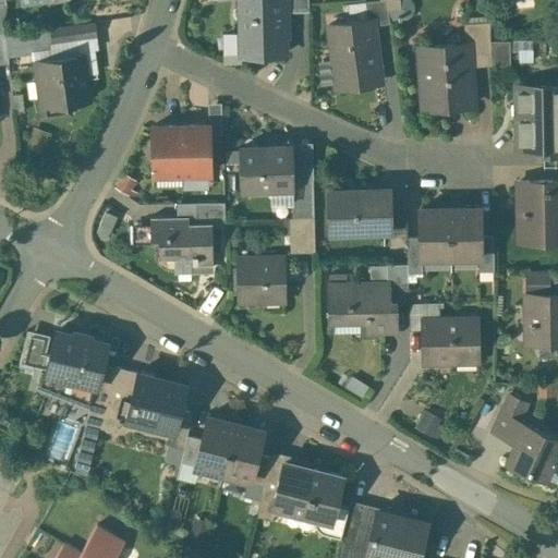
[(284,0),(239,0),(240,53),(284,52),(283,34),(287,34),(286,9),(284,0)]
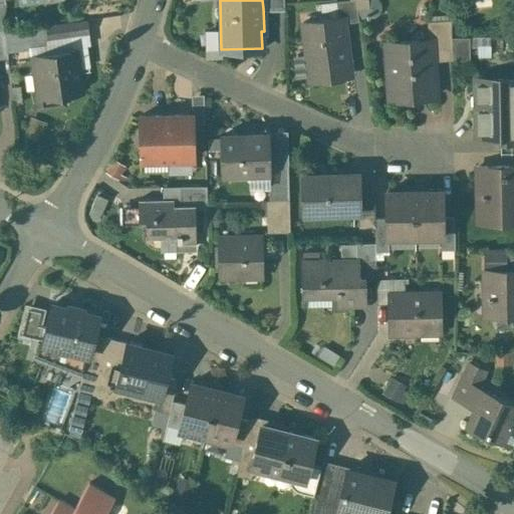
[(283,0),(262,0),(263,8),(283,8),(283,0)]
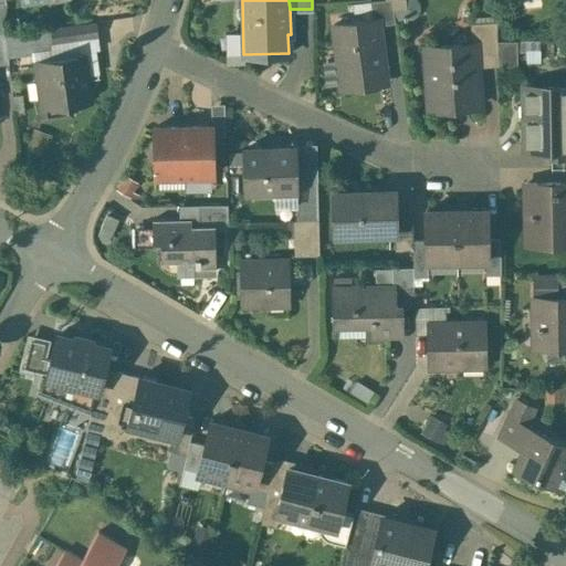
[(369,0),(371,19),(377,18),(378,24),(395,23),(391,0),(369,0)]
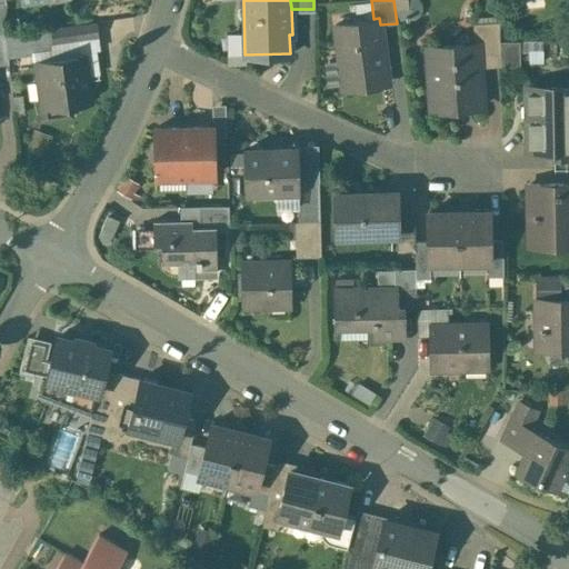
[(373,19),(333,23),(342,83),(387,78),(380,25),(379,18),(373,19)]
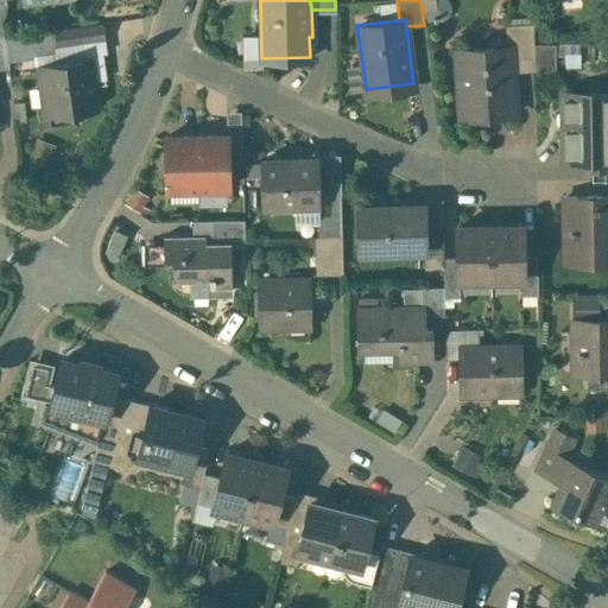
[(100,23),(52,29),(55,45),(102,39),(100,23)]
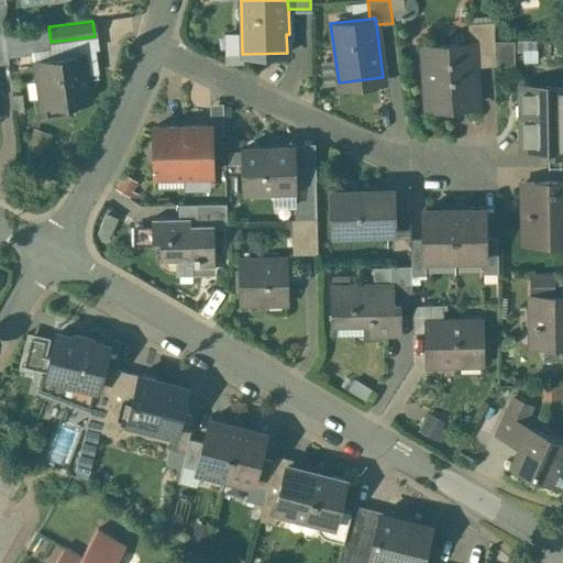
[(492,21),(467,23),(468,43),(472,42),(474,65),(493,64),(492,21)]
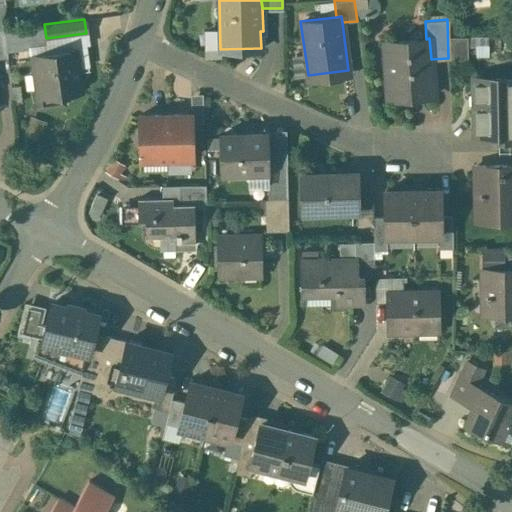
[(426,39),(383,42),(387,98),(433,95),(431,59),(429,38),(426,39)]
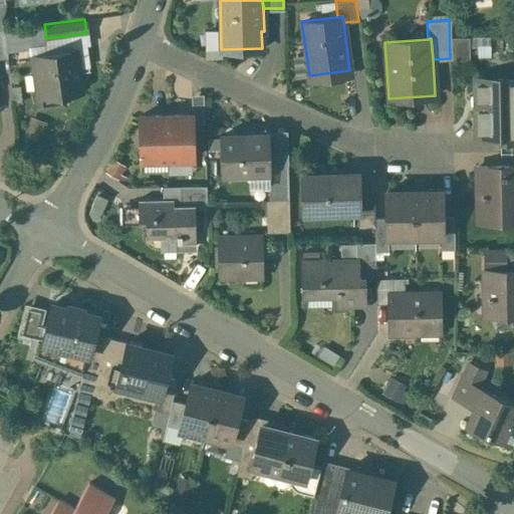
[(75,50),(35,56),(38,72),(42,72),(44,87),(44,89),(60,87),(61,92),(62,92),(80,90),(75,50)]
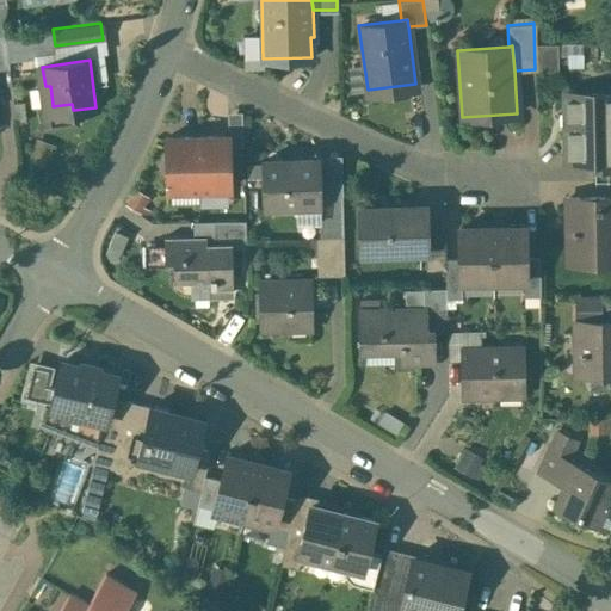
[(610,159),(610,92),(565,93),(566,160),(593,160),(610,159)]
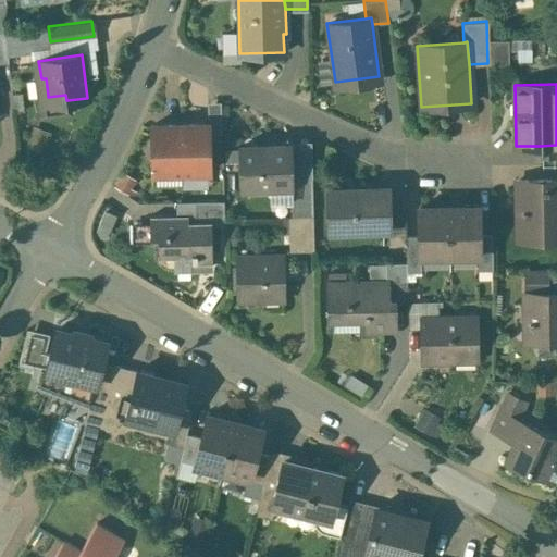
[(65,95),(48,97),(48,95),(38,96),(41,115),(70,111),(67,100),(66,100),(65,95)]
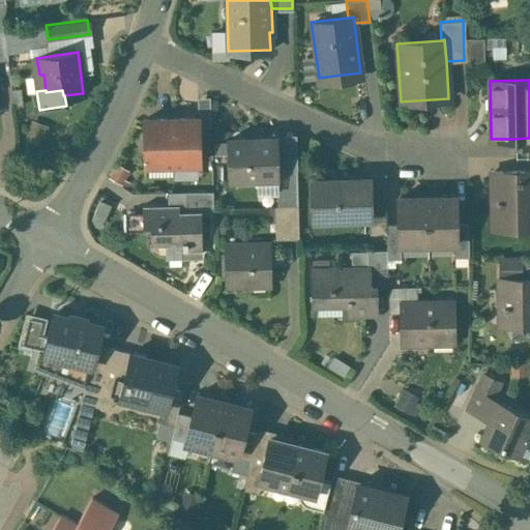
[(197,117),(171,118),(172,164),(198,163),(197,117)]
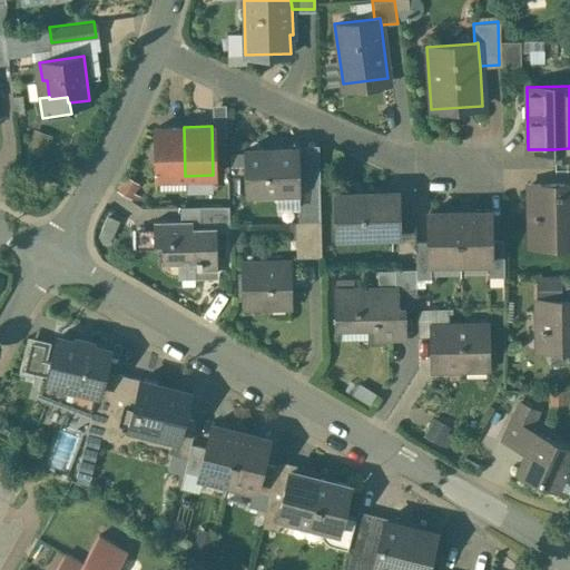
[(184,127),(155,127),(156,176),(185,176),(184,127)]
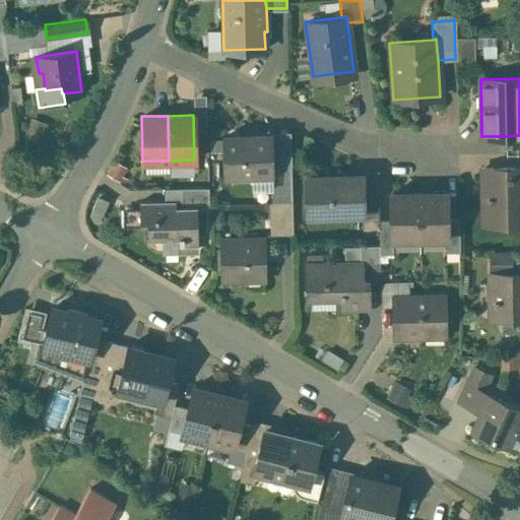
[(270,134),(223,136),(224,175),(256,174),(256,168),(268,168),(269,174),(270,174),(270,166),(270,134)]
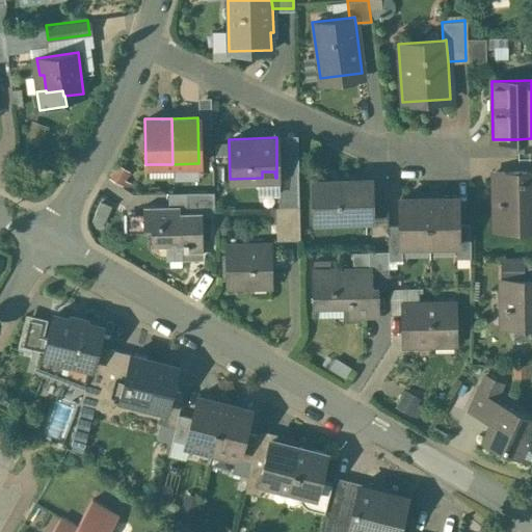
[(531,138),(516,139),(516,157),(531,157),(531,138)]
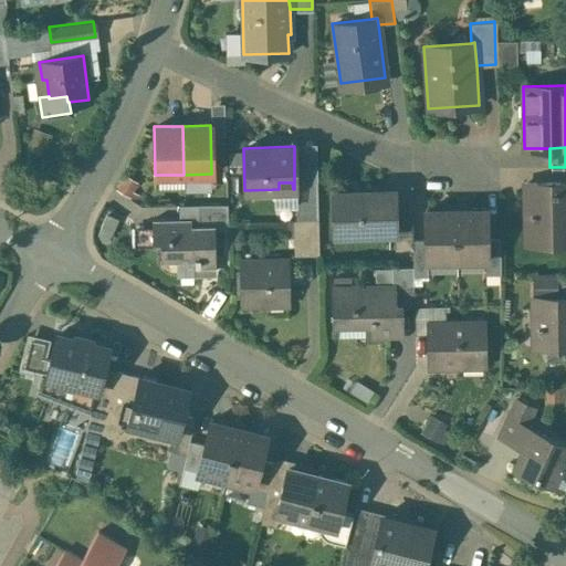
[(317,219),(316,179),(294,180),(294,189),(295,220),(317,219)]
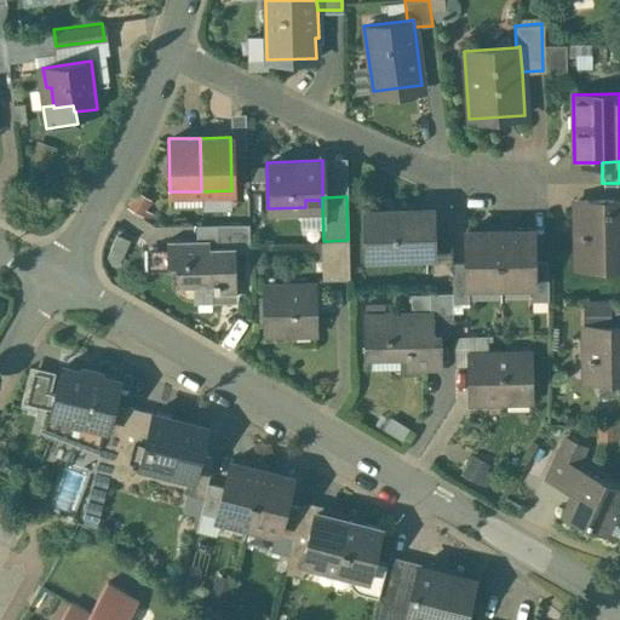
[(619,199),(619,200),(575,200),(577,267),(619,264),(619,199)]
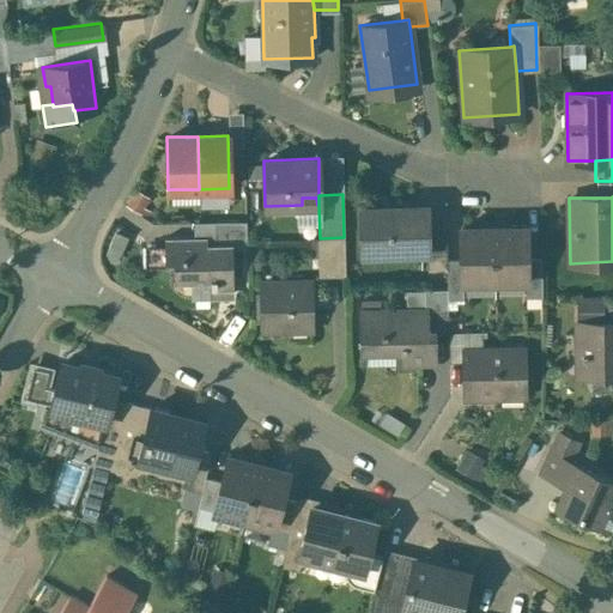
[(426,205),(360,207),(360,253),(425,252),(425,244),(428,244),(426,229),(426,205)]
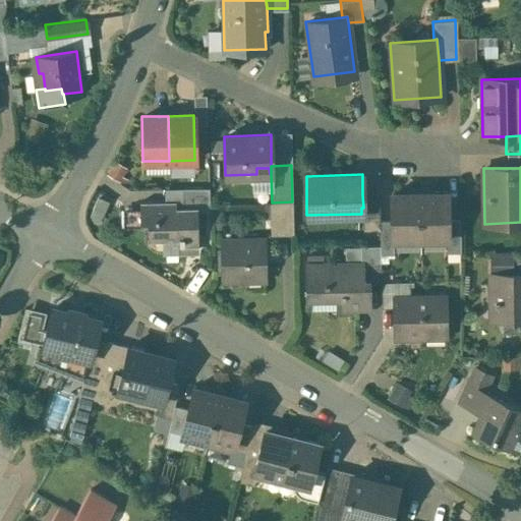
[(209,187),(182,187),(182,207),(196,206),(196,211),(209,211),(209,187)]
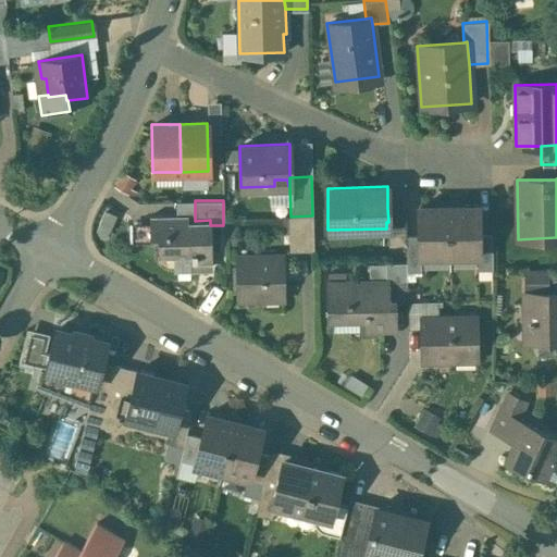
[(453,205),(443,205),(441,207),(417,207),(418,235),(418,255),(420,255),(479,254),(478,206),(455,207),(453,205)]
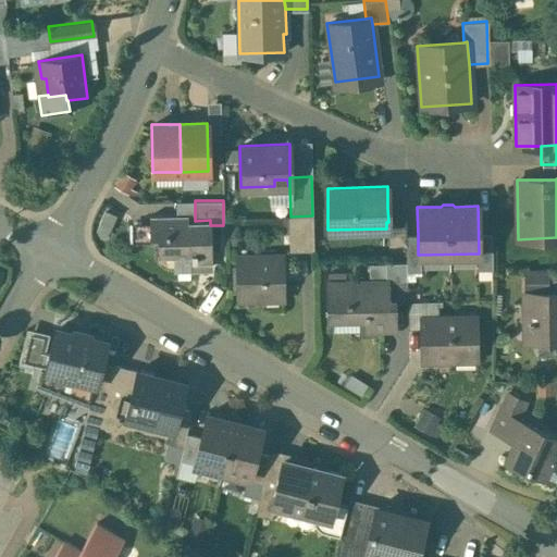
[(404,207),(387,208),(388,222),(386,222),(386,229),(387,246),(405,245),(405,235),(404,207)]
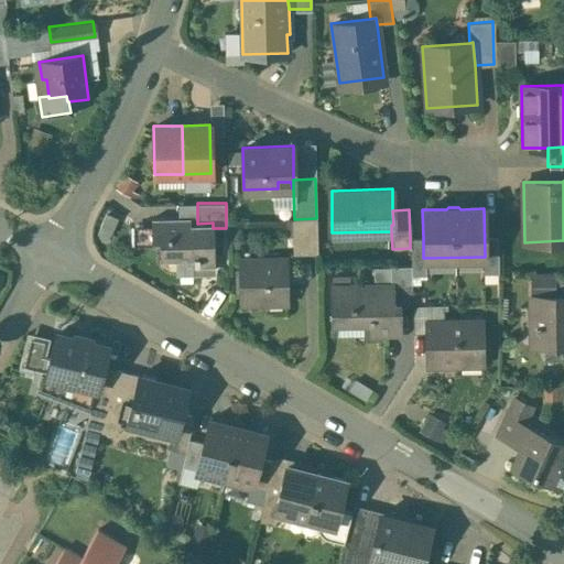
[(197,224),(190,224),(190,217),(151,218),(151,240),(160,239),(160,259),(195,259),(195,267),(214,266),(213,228),(213,223),(197,224)]
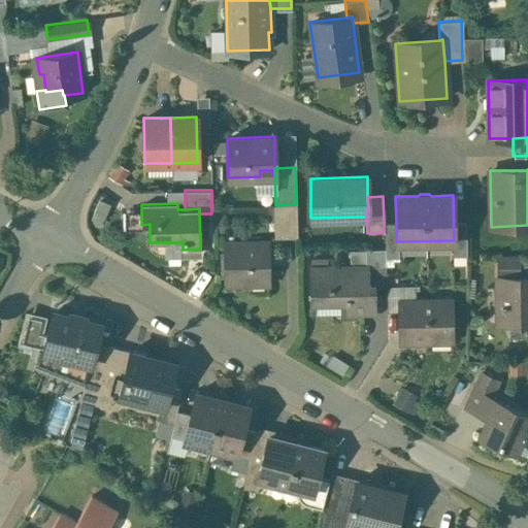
[(275,205),(273,205),(273,237),(297,237),(296,204),(275,205)]
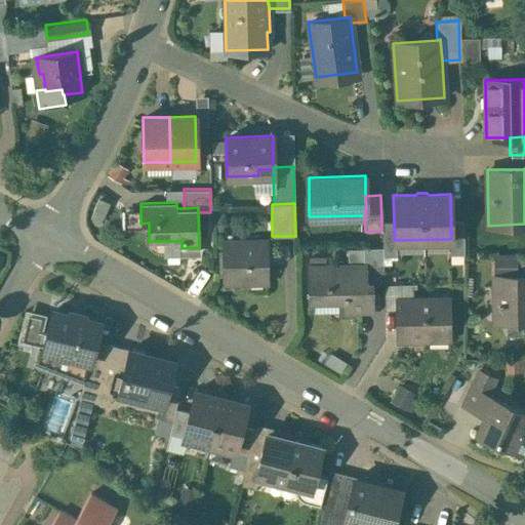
[(394,221),(381,221),(381,231),(382,247),(382,255),(396,254),(396,240),(394,240),(394,221)]
